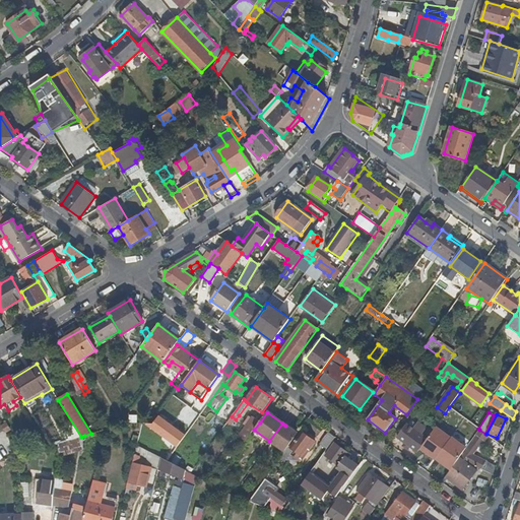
[(254,430),(260,423),(253,417),(251,419),(249,417),(244,425),(246,427),(243,432),(240,437),(246,441),(254,430)]
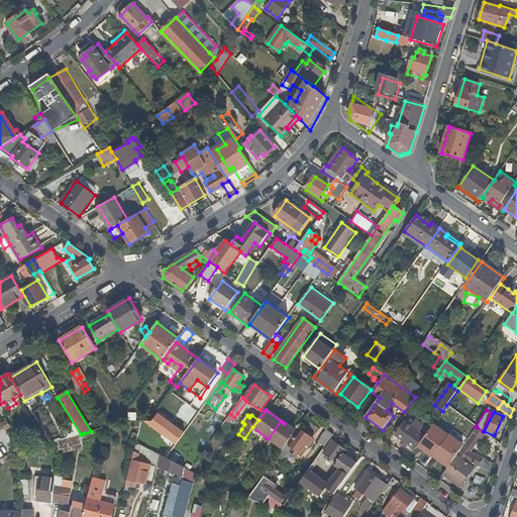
[(268,438),(283,449),(287,444),(296,431),(284,423),(281,421),(268,438)]
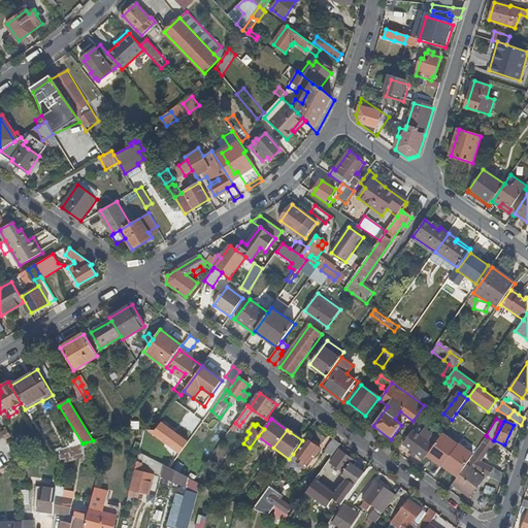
[(416,455),(423,460),(433,447),(427,442),(432,436),(424,430),(420,436),(414,432),(403,446),(409,450),(416,455)]
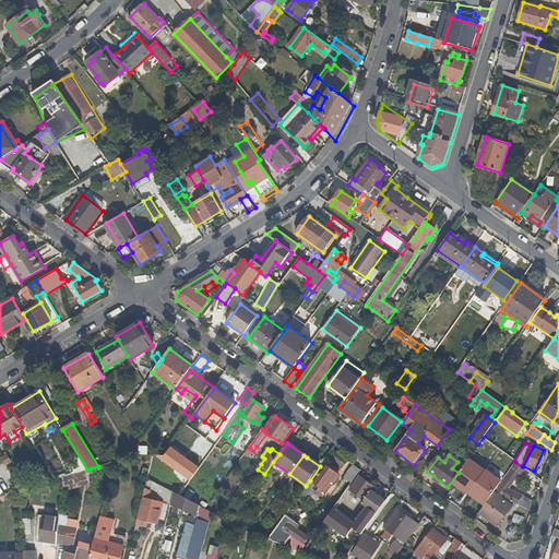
[(519,473),(523,467),(522,466),(515,462),(511,468),(512,468),(496,492),(494,491),(488,500),(480,510),(479,512),(497,525),(512,506),(502,498),(502,497),(518,504),(522,495),(509,489),(520,474),(519,473)]
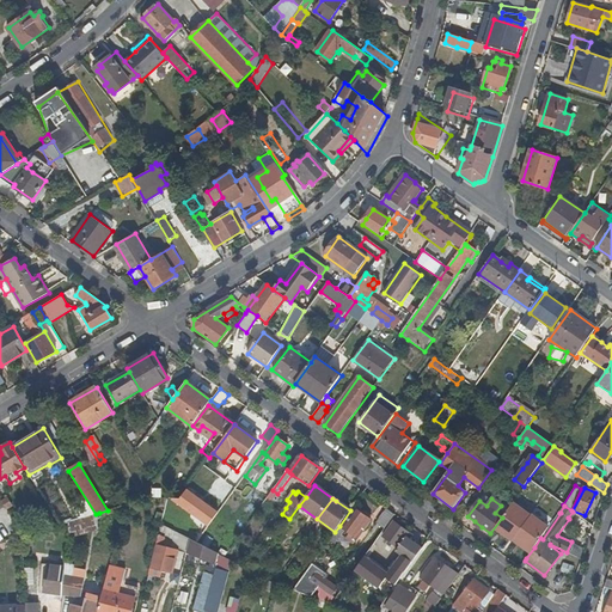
[(344,528),(349,533),(355,537),(354,539),(356,540),(372,521),(355,509),(342,527),(340,526),(335,532),(329,540),(334,544),(344,528)]
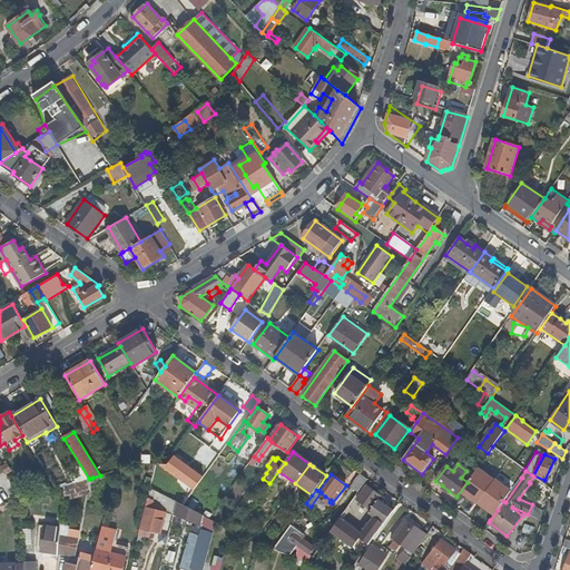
[(351,488),(359,493),(369,480),(361,474),(351,488)]
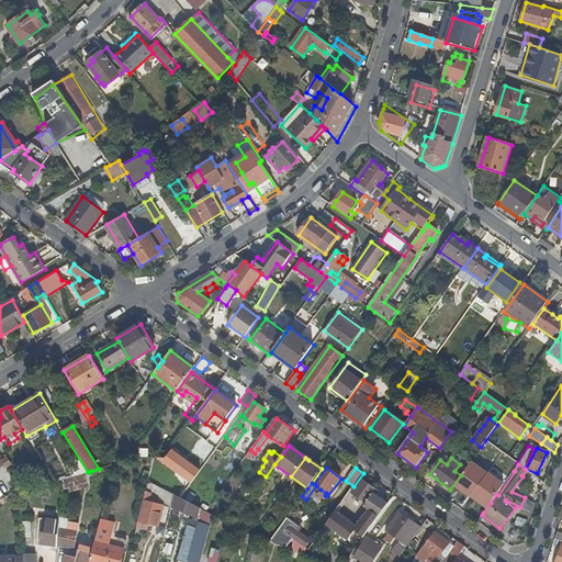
[(91,486),(91,471),(88,472),(63,480),(62,494),(91,486)]
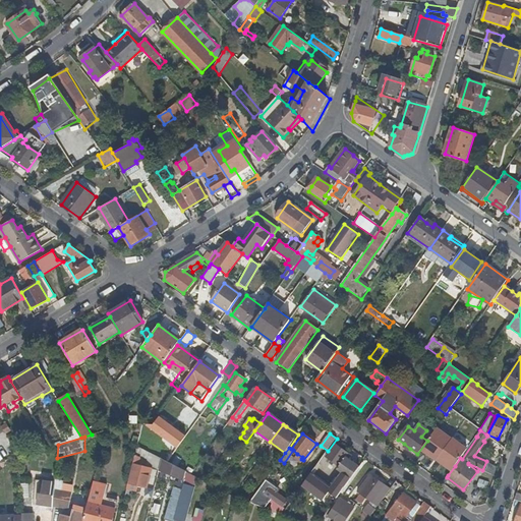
[(337,481),(345,486),(359,467),(349,460),(351,456),(335,445),(326,458),(339,467),(337,469),(343,473),(339,479),(337,481)]
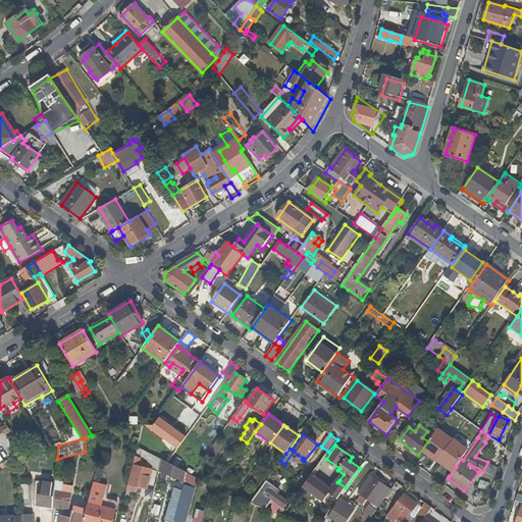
[(152,469),(160,471),(160,470),(162,460),(138,448),(127,488),(138,491),(139,485),(148,487),(152,469)]
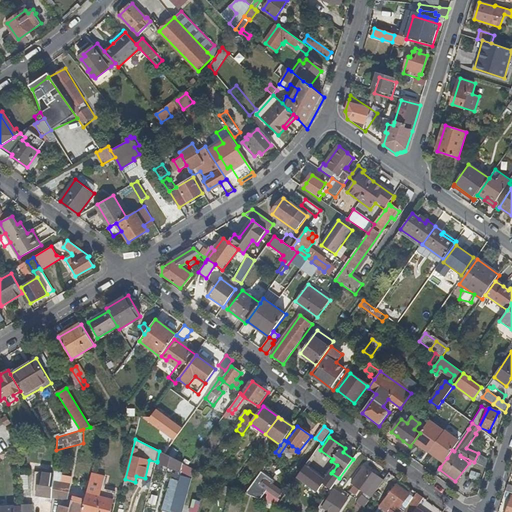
[(172,478),(163,510),(171,511),(180,475),(183,463),(165,454),(159,451),(157,461),(179,471),(175,479),(172,478)]
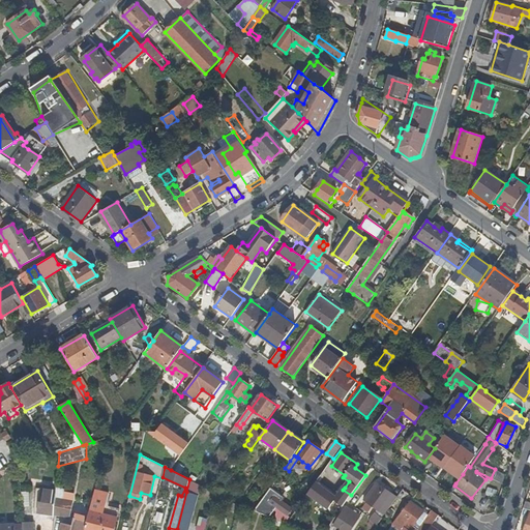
[(450,478),(455,483),(463,474),(457,469),(450,478)]
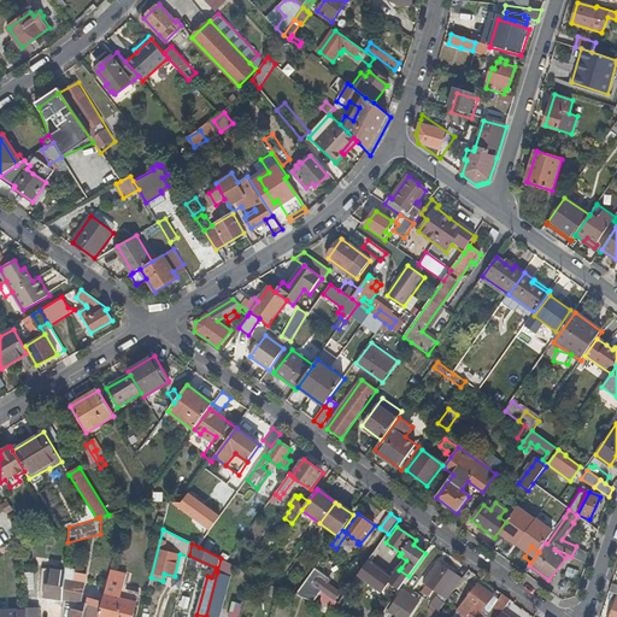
[(233,579),(235,566),(221,558),(217,573),(231,577),(233,579)]
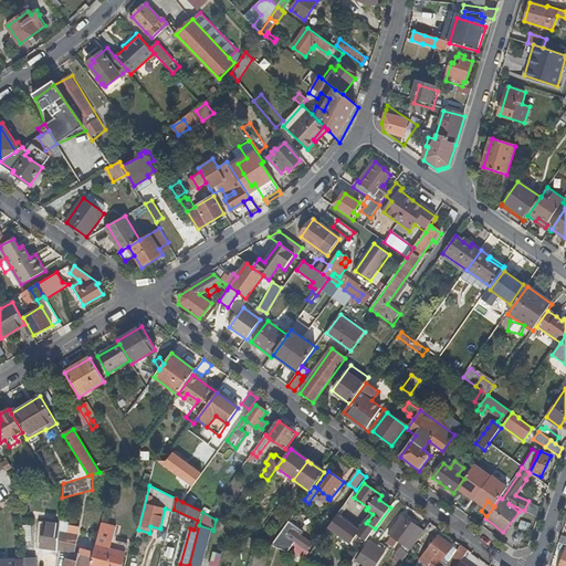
[(243,515),(238,512),(233,519),(238,521),(243,515)]
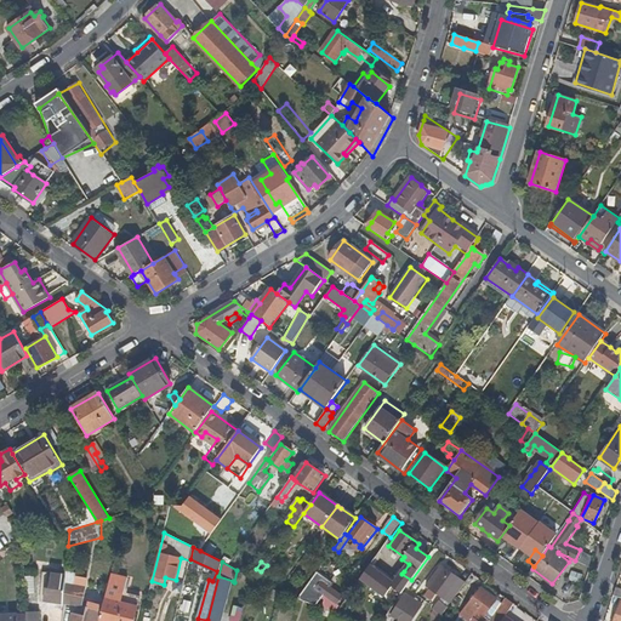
[(394,579),(372,563),(370,565),(394,584),(402,574),(404,571),(400,569),(394,579)]
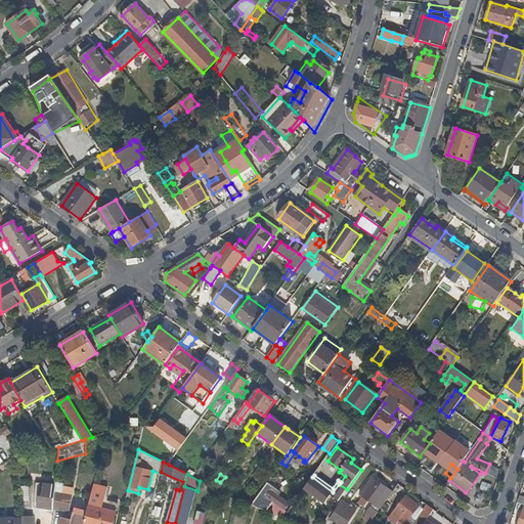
[(336,506),(347,489),(339,484),(333,492),(312,477),(304,488),(334,509),(336,506)]
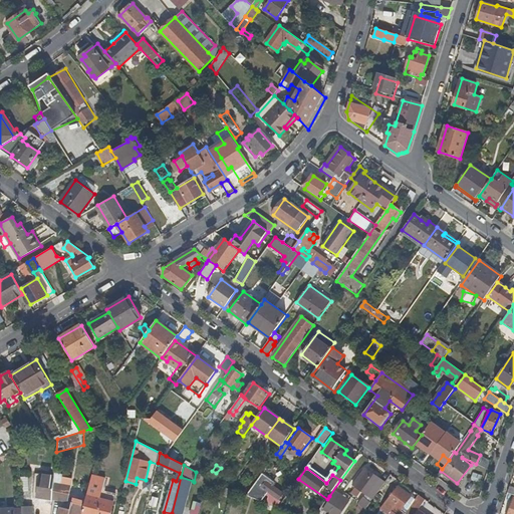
[(386,483),(367,471),(365,473),(363,471),(358,478),(362,480),(356,487),(368,496),(373,499),(386,483)]
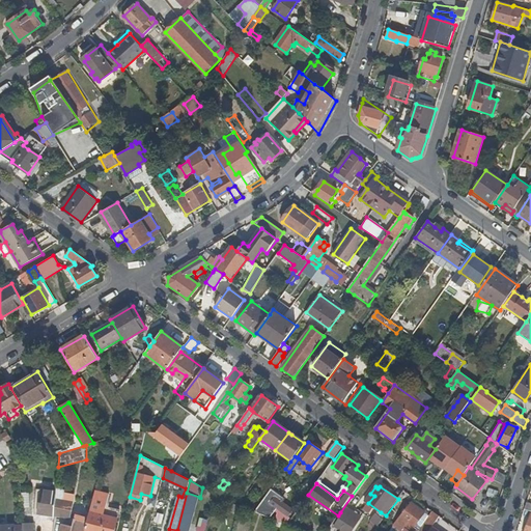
[(62,508),(63,494),(64,488),(56,487),(56,493),(55,507),(62,508)]
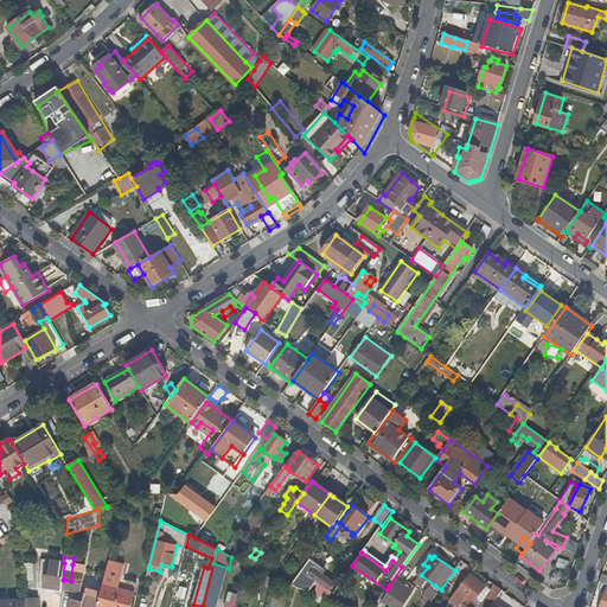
[(317,564),(310,558),(291,586),(310,593),(314,585),(319,588),(314,594),(315,595),(319,596),(324,598),(334,582),(314,568),(317,564)]
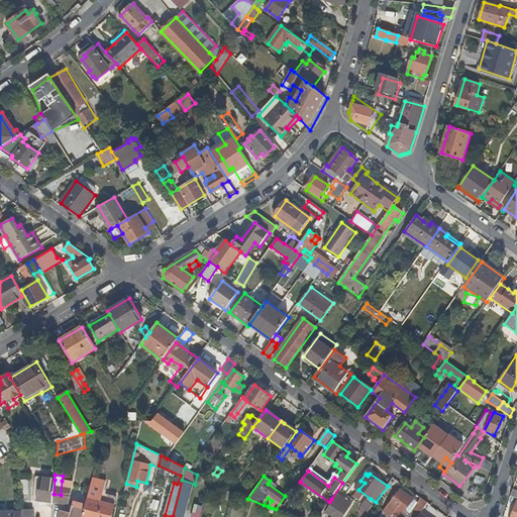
[(36,500),(53,503),(53,501),(54,494),(55,480),(39,477),(36,500)]
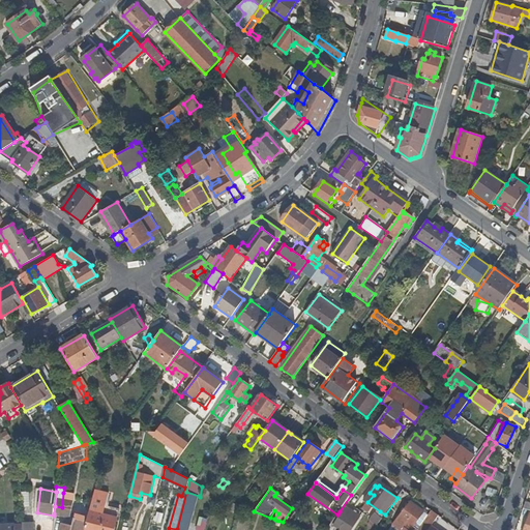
[(109,494),(95,491),(89,513),(88,518),(85,529),(115,529),(120,510),(106,507),(109,494)]
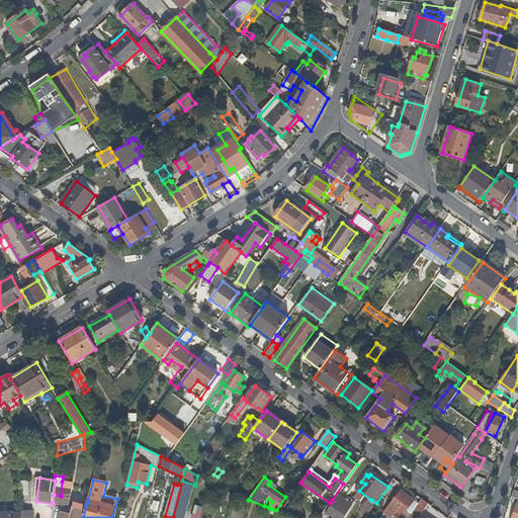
[(173,517),(185,517),(194,485),(182,481),(173,517)]
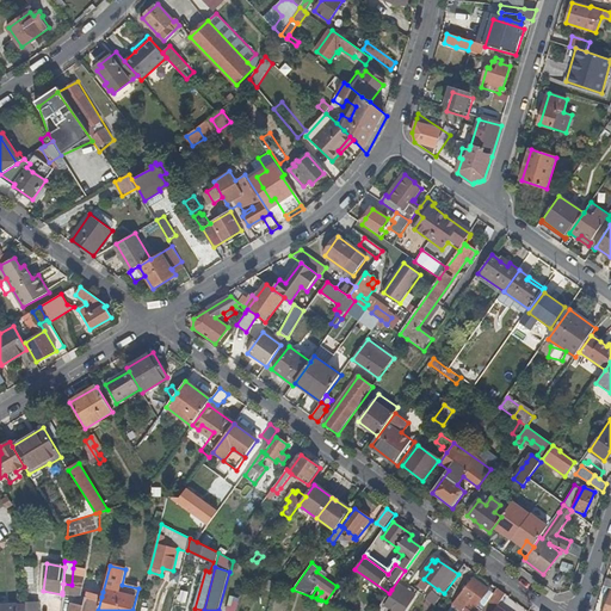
[(85,571),(73,568),(72,585),(63,584),(62,592),(80,596),(81,587),(81,586),(85,571)]
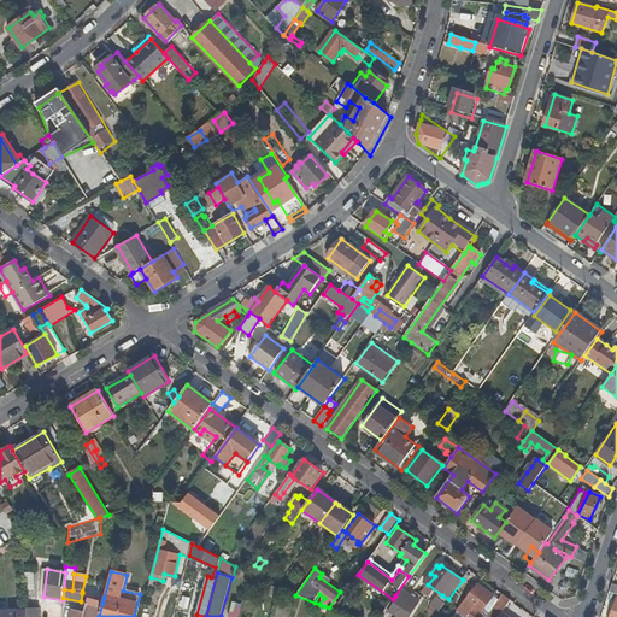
[(442,595),(428,585),(424,591),(438,601),(442,595)]
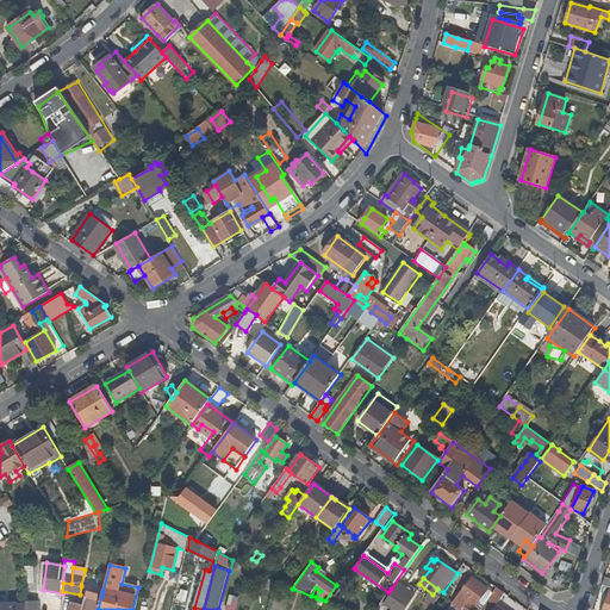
[(492,609),(497,605),(505,595),(498,589),(493,596),(487,603),(480,598),(486,591),(487,589),(472,578),(453,603),(461,609),(464,605),(471,609),(474,607),(478,609),(492,609)]
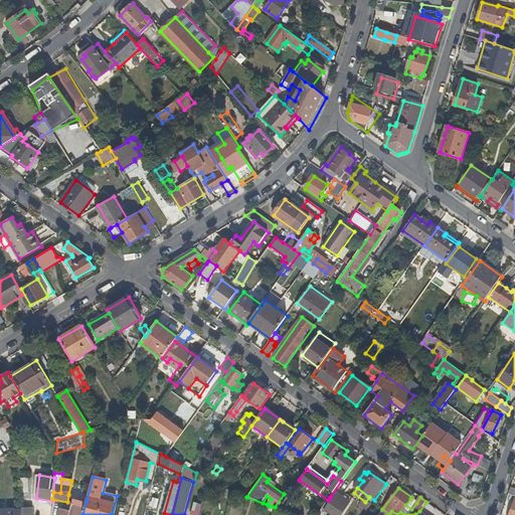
[(233,492),(226,490),(224,496),(230,498),(233,492)]
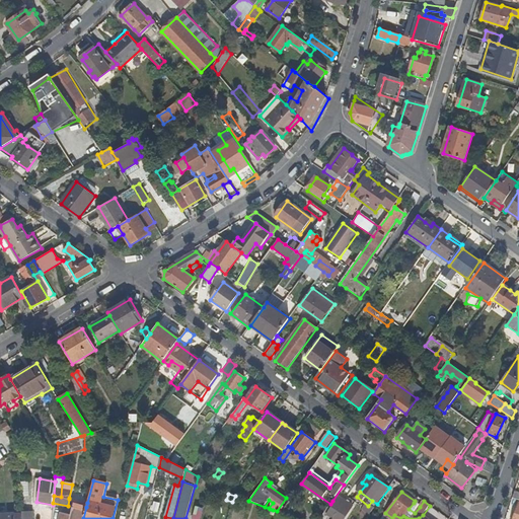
[(336,503),(332,501),(330,504),(324,512),(335,518),(334,518),(344,518),(350,509),(351,506),(339,498),(336,503)]
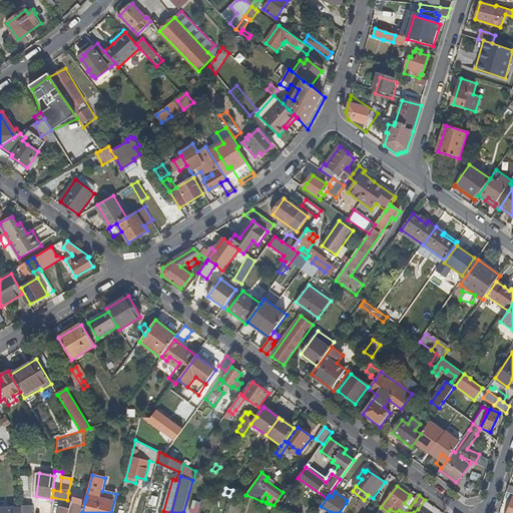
[(415,501),(409,497),(404,503),(410,507),(415,501)]
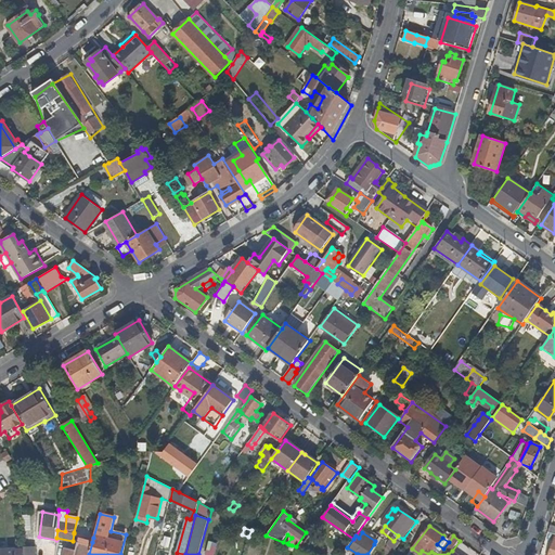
[(63,554),(86,554),(89,542),(81,540),(79,539),(76,551),(65,547),(63,554)]
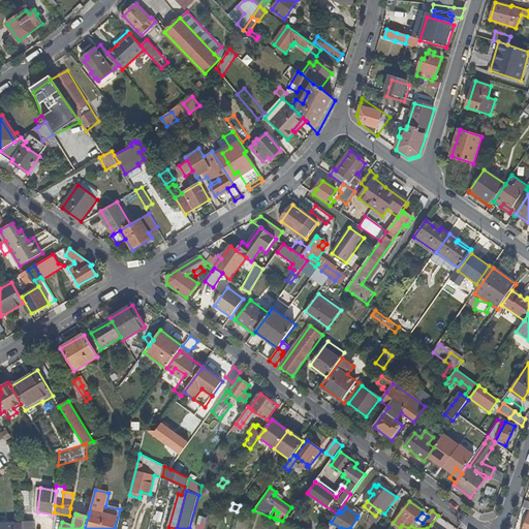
[(197,515),(193,528),(201,528),(206,517),(197,515)]
